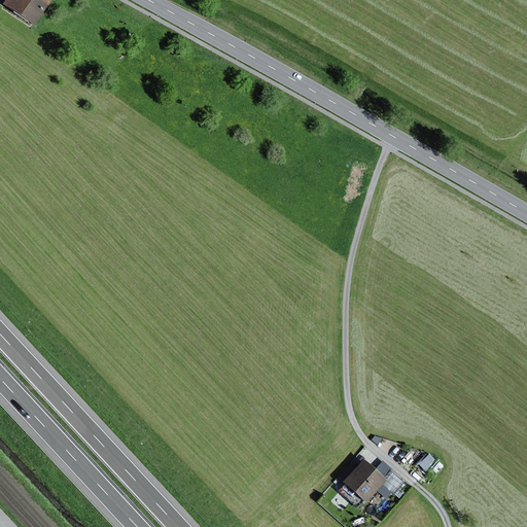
[(54,0),(5,0),(3,5),(36,27),(54,0)]
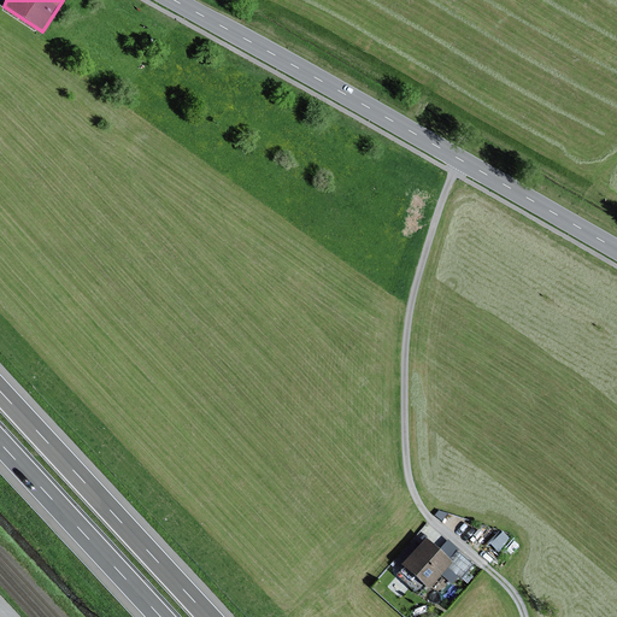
[(500,548),(512,536),(505,529),(493,541),(500,548)]
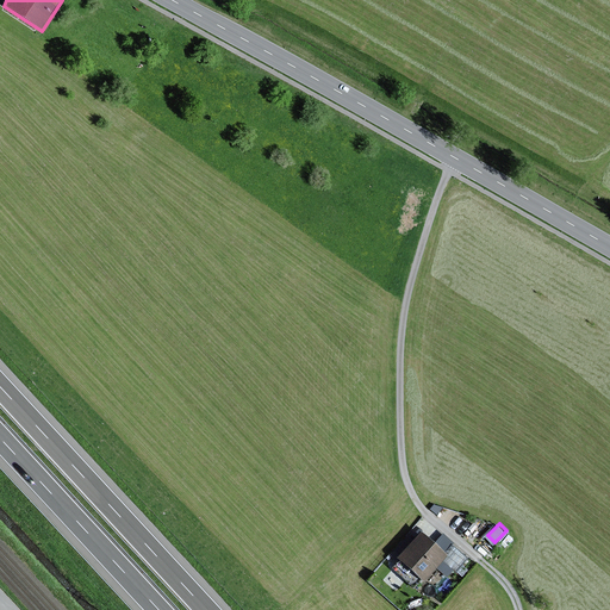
[(388,555),(397,562),(393,566),(416,586),(422,579),(424,582),(443,561),(448,555),(446,553),(453,545),(442,535),(435,543),(422,531),(414,540),(408,535),(388,555)]
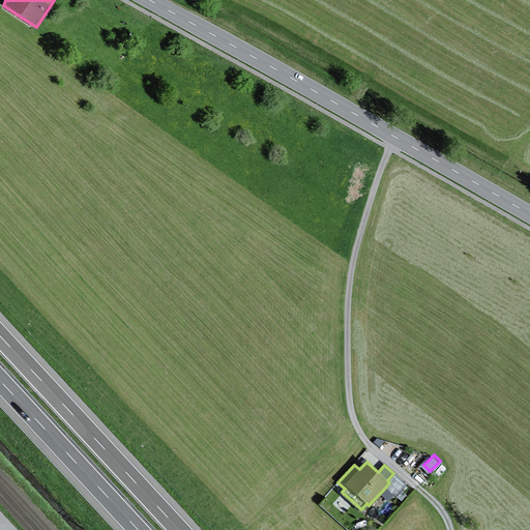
[(407,486),(393,473),(387,480),(389,482),(385,488),(396,498),(407,486)]
